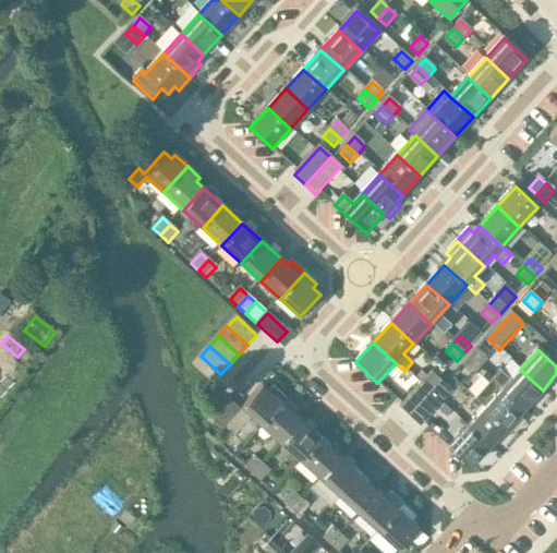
[(470,360),(481,370),(488,361),(477,352),(470,360)]
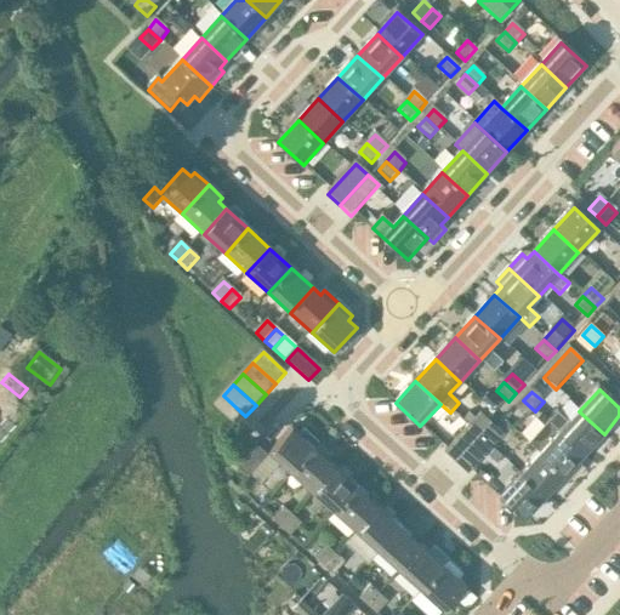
[(214,406),(235,427),(245,416),(223,396),(214,406)]
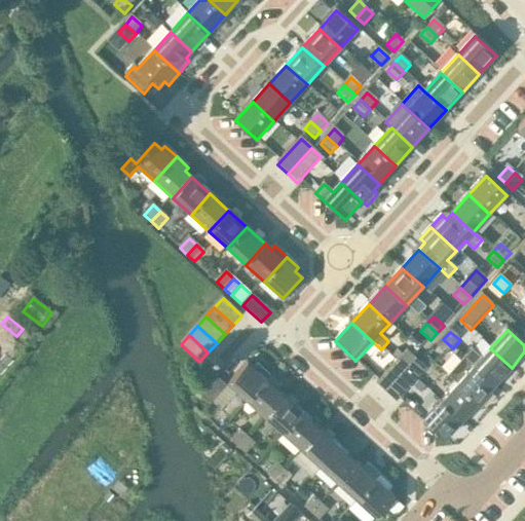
[(437,346),(446,356),(453,348),(443,339),(437,346)]
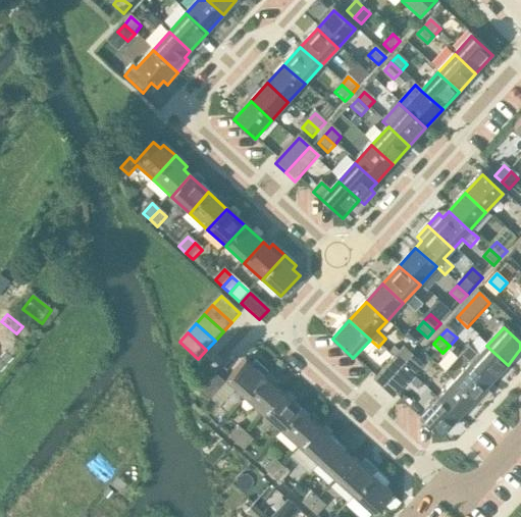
[(468,348),(461,356),(490,383),(508,365),(486,346),(477,356),(468,348)]
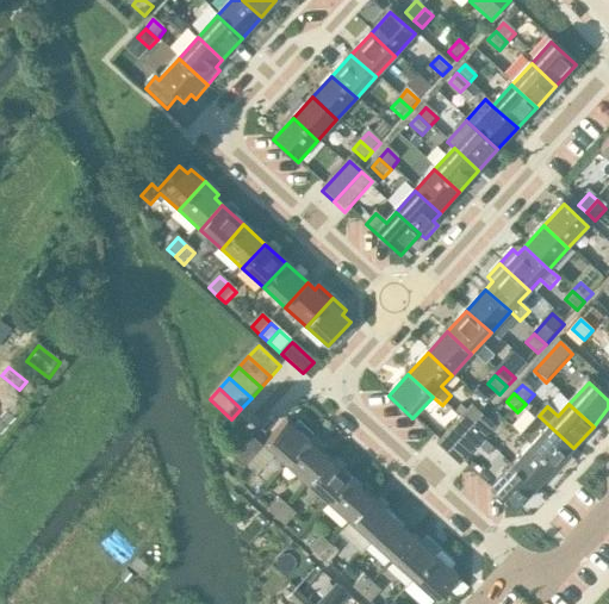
[(465,416),(477,427),(484,418),(472,409),(465,416)]
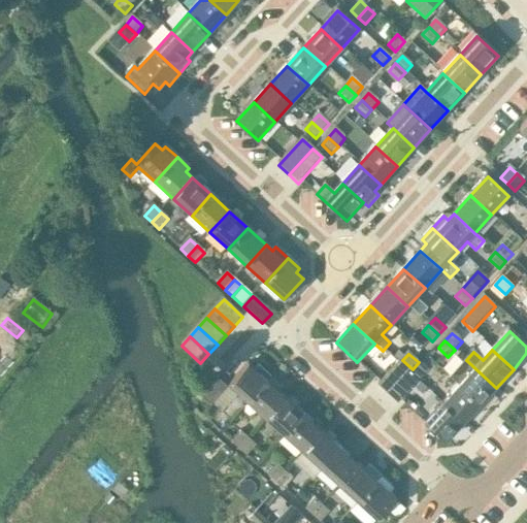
[(379,387),(388,396),(413,369),(402,360),(379,387)]
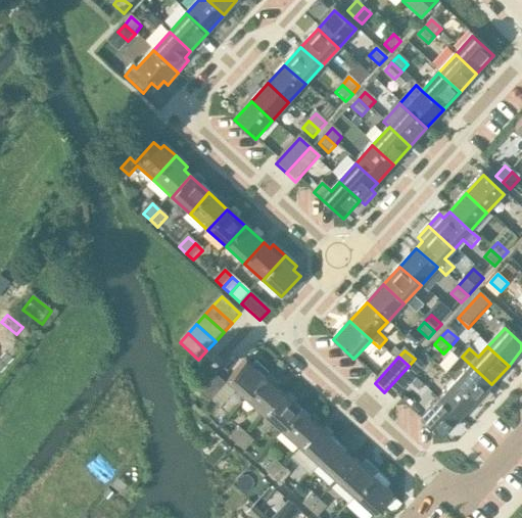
[(445,375),(455,383),(480,406),(490,394),(486,390),(491,384),(462,357),(445,375)]
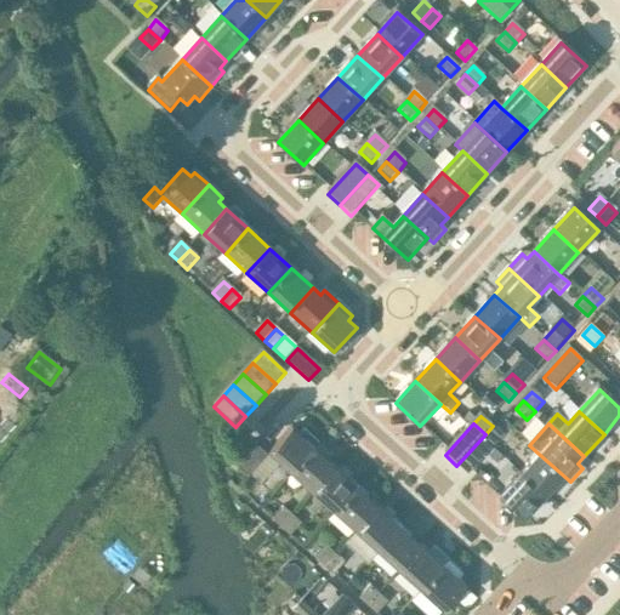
[(493,426),(485,434),(496,445),(504,437),(493,426)]
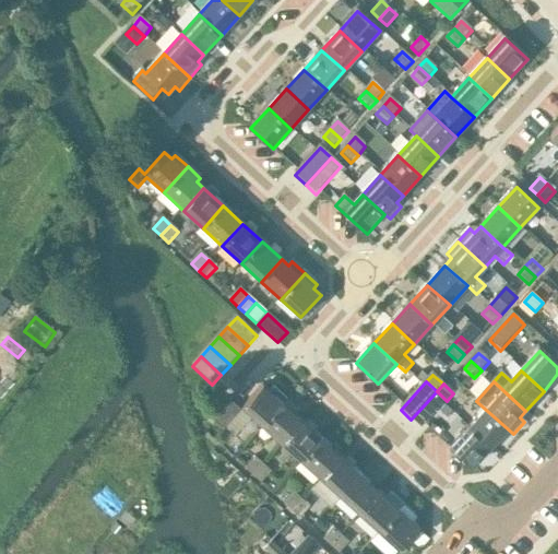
[(242,409),(263,427),(287,401),(274,389),(271,393),(263,387),(242,409)]
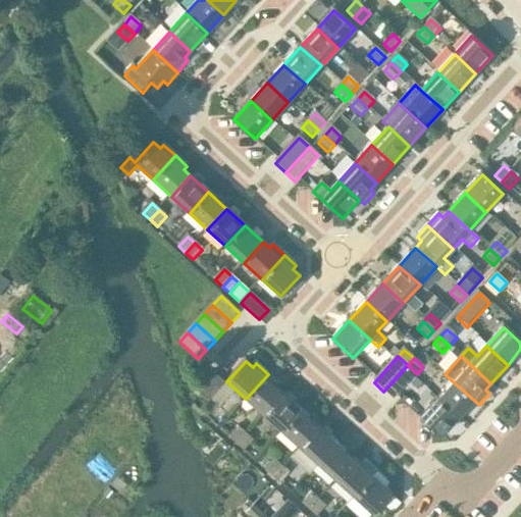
[(383,392),(394,401),(417,374),(408,365),(383,392)]
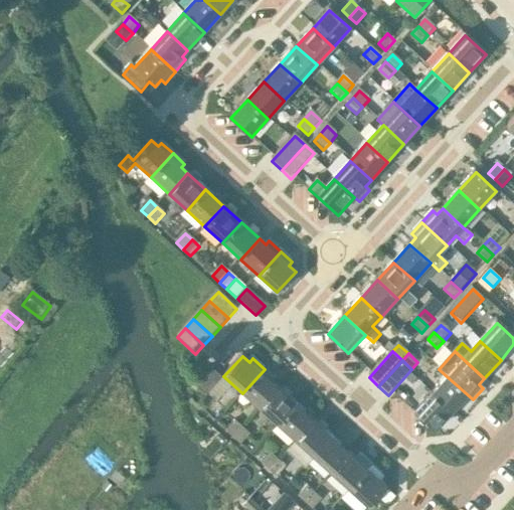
[(194,386),(206,396),(222,379),(210,368),(194,386)]
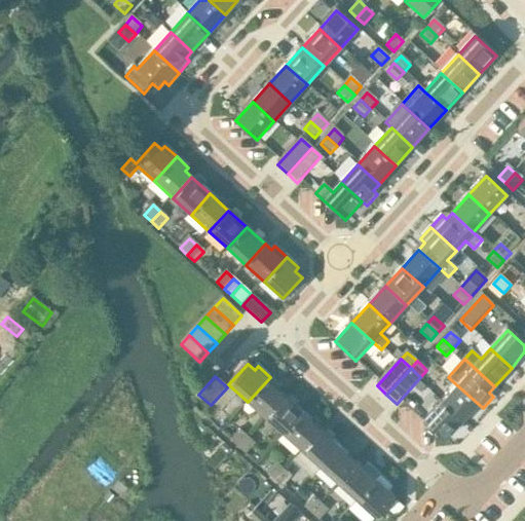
[(248,402),(265,418),(285,398),(278,392),(282,387),(270,377),(248,402)]
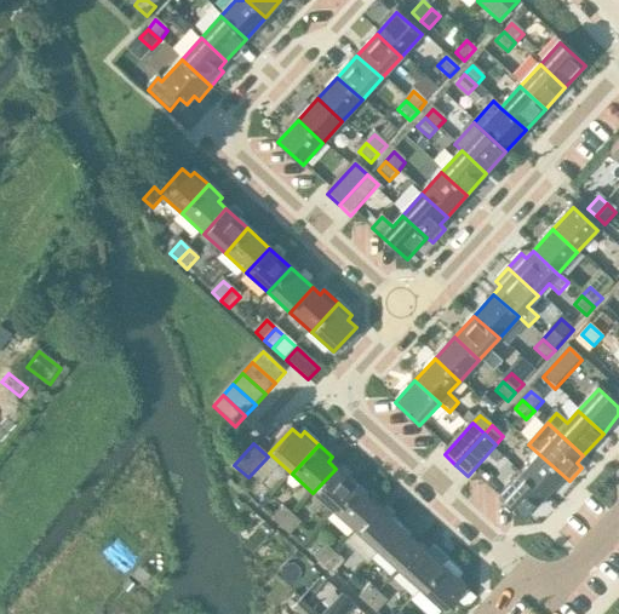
[(520,476),(544,498),(551,491),(556,495),(569,481),(539,454),(520,476)]
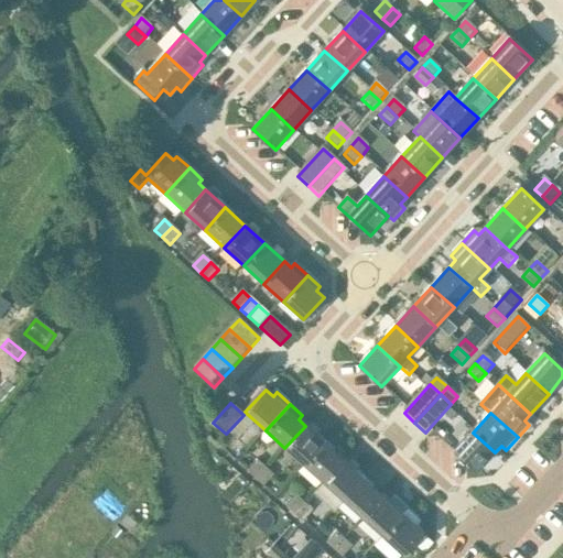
[(284,448),(304,466),(325,444),(305,426),(284,448)]
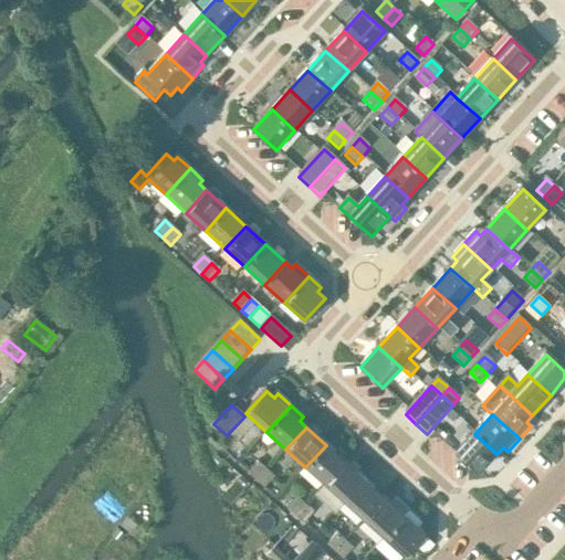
[(456,454),(478,474),(497,454),(474,434),(456,454)]
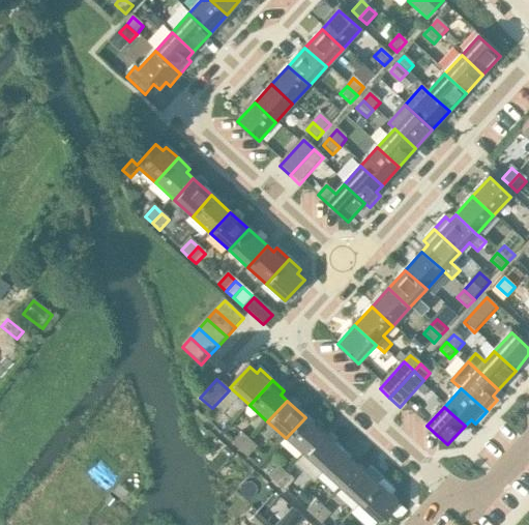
[(286,438),(304,456),(324,434),(305,417),(286,438)]
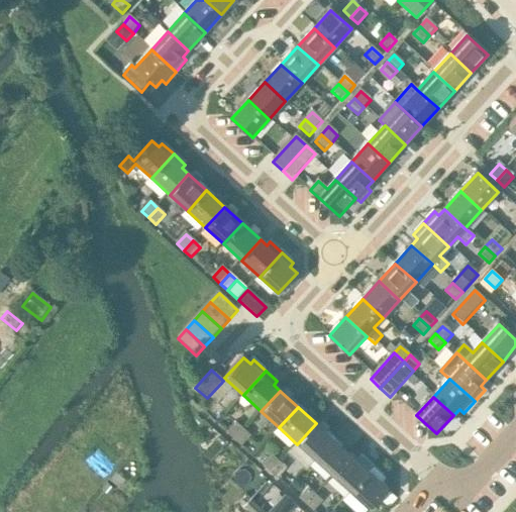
[(297,444),(315,461),(334,440),(316,423),(297,444)]
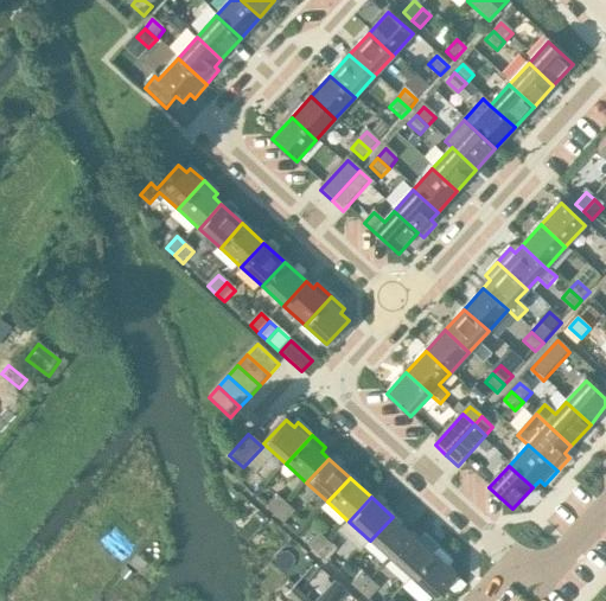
[(267,510),(275,517),(286,506),(278,498),(267,510)]
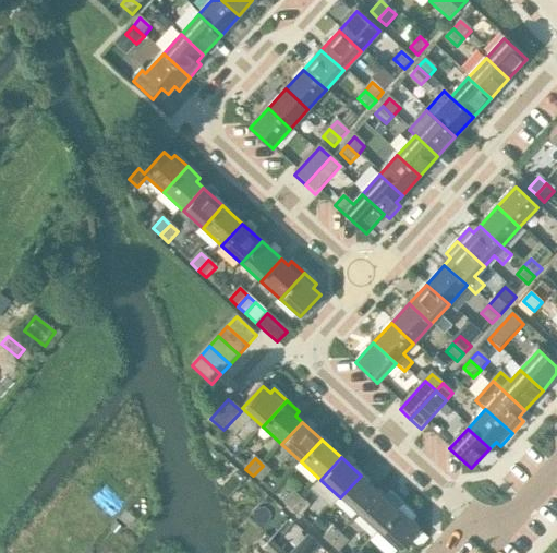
[(253,476),(261,483),(270,472),(263,466),(253,476)]
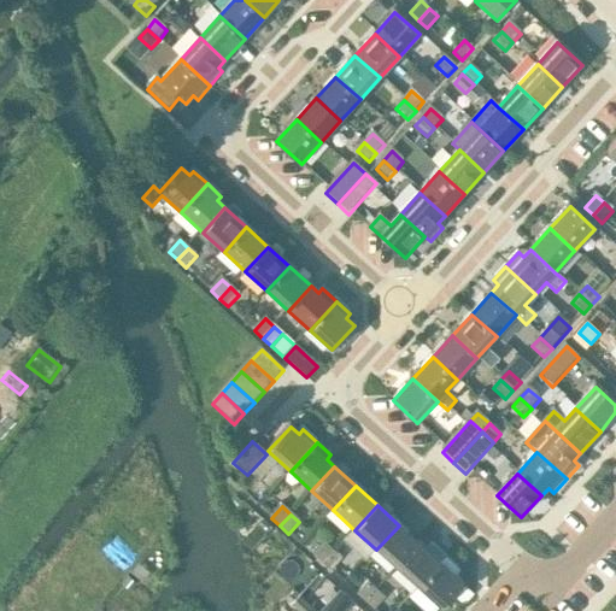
[(376,550),(398,569),(420,545),(399,526),(376,550)]
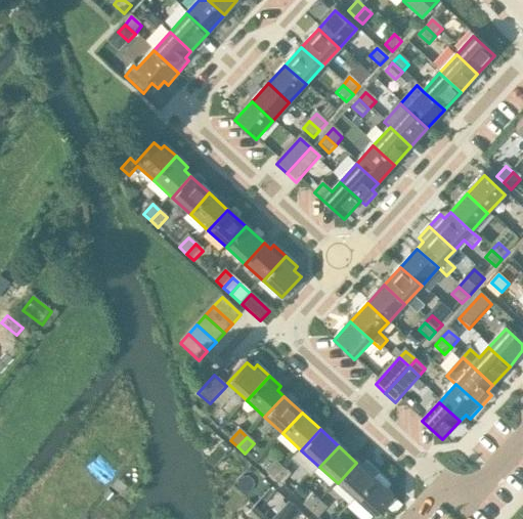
[(338,483),(356,500),(379,475),(366,465),(363,468),(356,463),(338,483)]
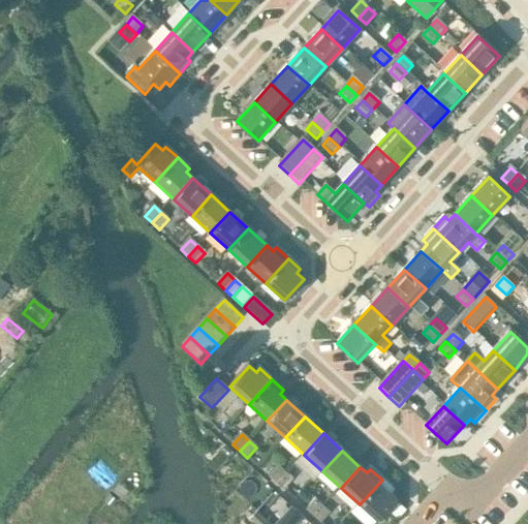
[(270,478),(277,485),(286,474),(279,468),(270,478)]
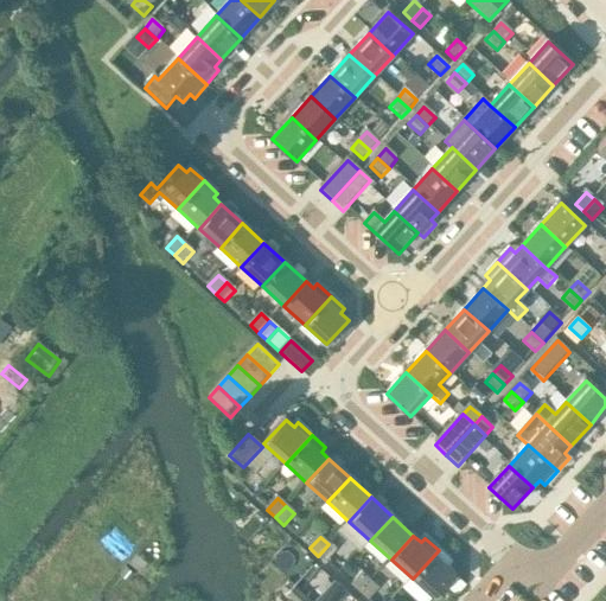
[(318,556),(326,563),(337,552),(329,544),(318,556)]
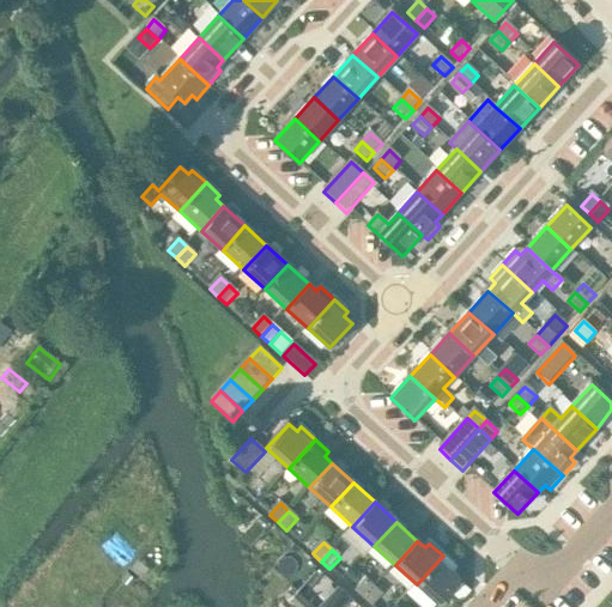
[(417,584),(438,605),(461,581),(453,572),(456,569),(443,556),(417,584)]
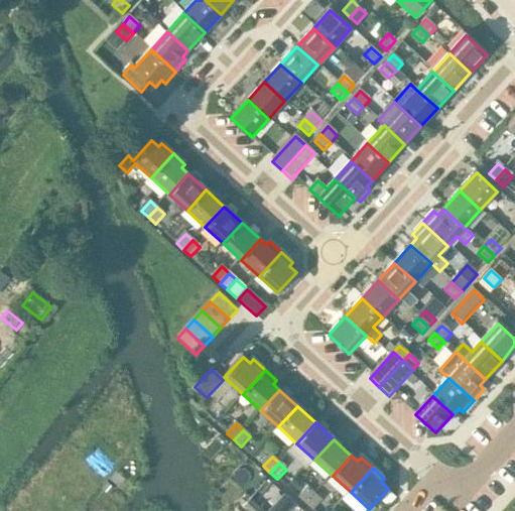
[(298,499),(305,505),(314,495),(307,489),(298,499)]
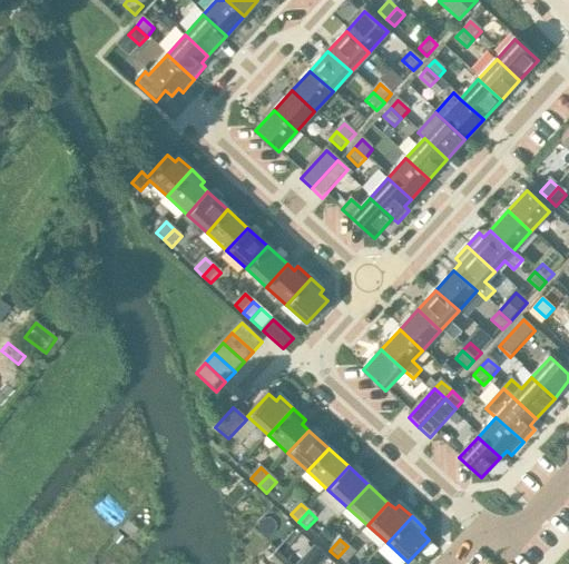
[(337,557),(343,563),(347,563),(355,554),(347,546),(337,557)]
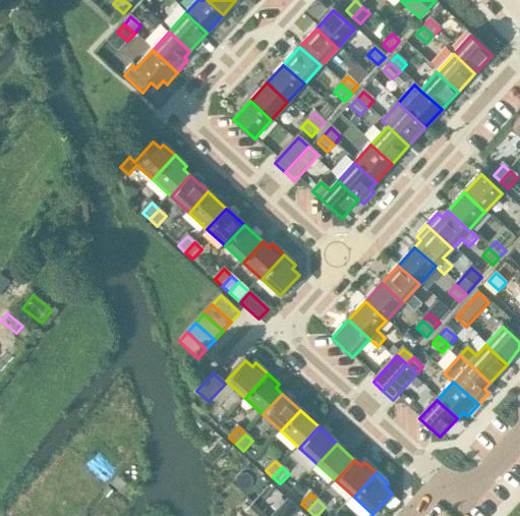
[(280,510),(286,515),(294,515),(297,511),(287,502),(280,510)]
